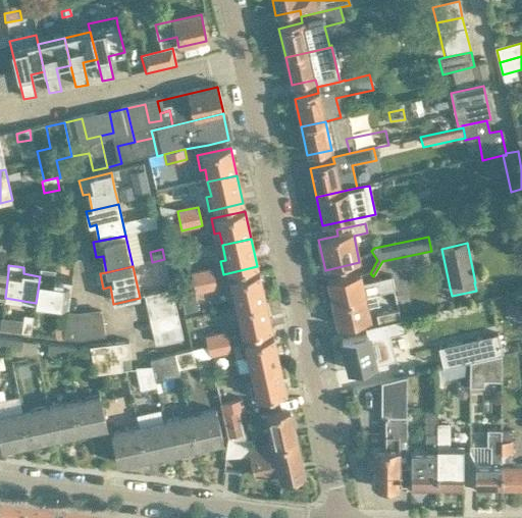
[(39,276),(40,276),(36,303),(68,307),(71,280),(54,278),(55,271),(40,269),(39,276)]
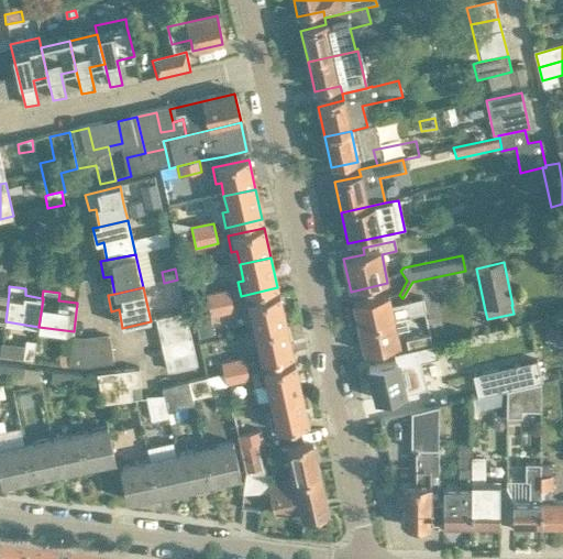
[(0,320),(6,321),(9,293),(0,292),(0,320)]
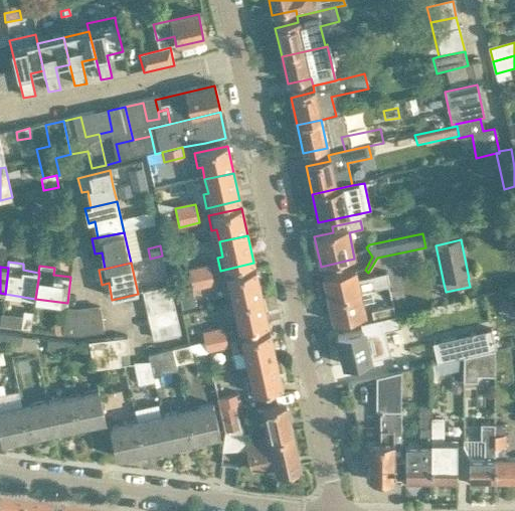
[(209,267),(189,271),(191,281),(175,285),(177,291),(193,288),(193,290),(213,285),(209,267)]
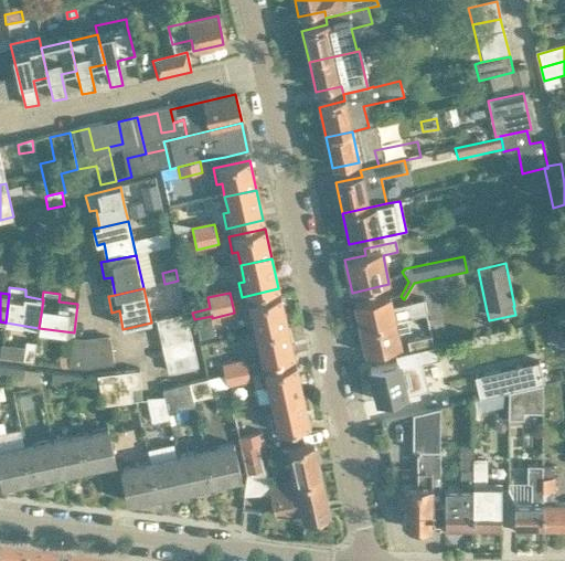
[(246,320),(253,319),(255,335),(287,327),(280,297),(243,305),(246,320)]
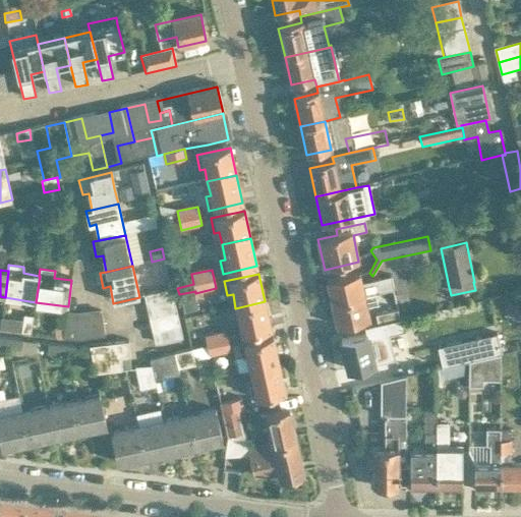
[(359,275),(328,282),(332,304),(364,297),(364,298),(375,296),(381,295),(381,294),(394,291),(391,278),(361,284),(359,275)]
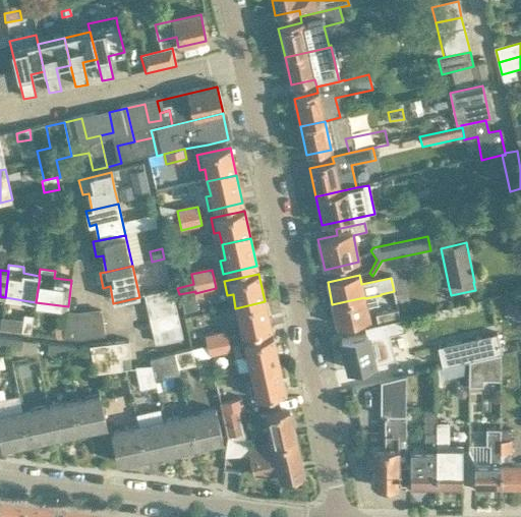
[(147,296),(150,308),(174,302),(171,290),(147,296)]
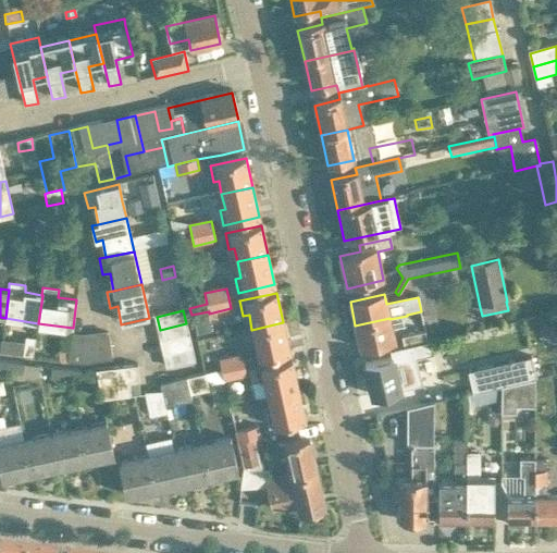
[(361,352),(395,344),(393,330),(404,328),(401,317),(390,319),(390,318),(355,326),(361,352)]
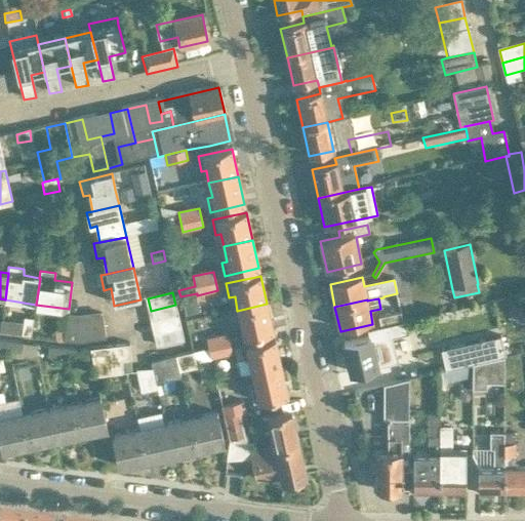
[(239,339),(273,331),(267,304),(237,311),(241,325),(236,326),(239,339)]
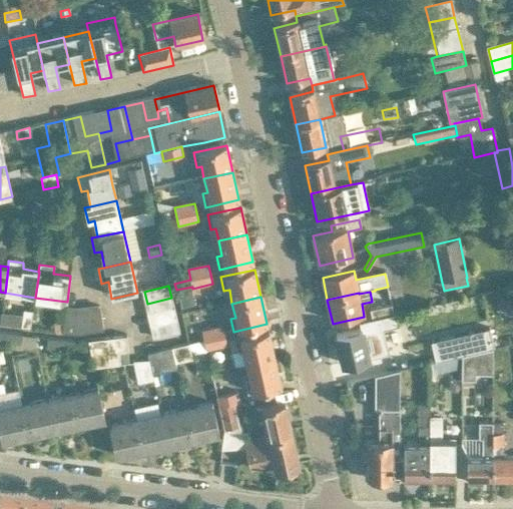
[(147,304),(149,316),(174,310),(171,298),(147,304)]
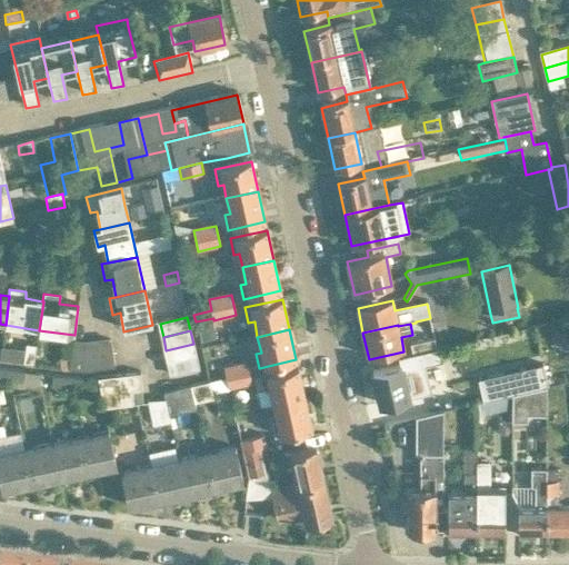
[(409,346),(411,356),(437,350),(433,339),(409,346)]
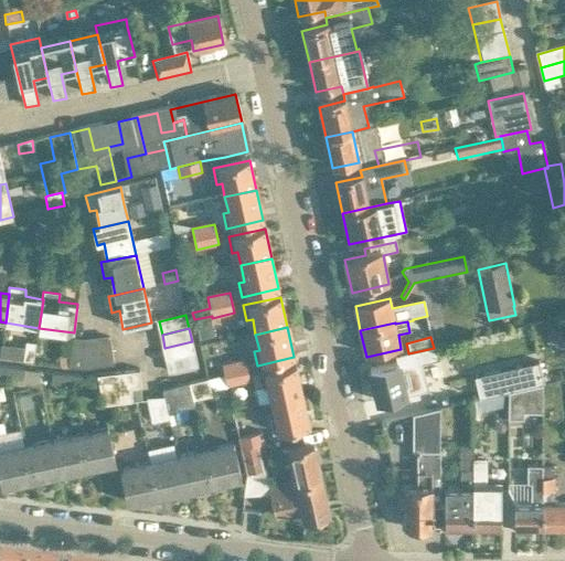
[(110,340),(97,341),(98,368),(114,366),(110,340)]
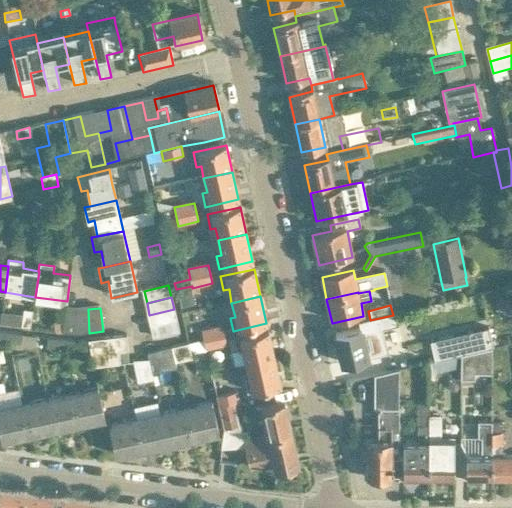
[(76,335),(83,334),(89,333),(88,309),(77,311),(76,335)]
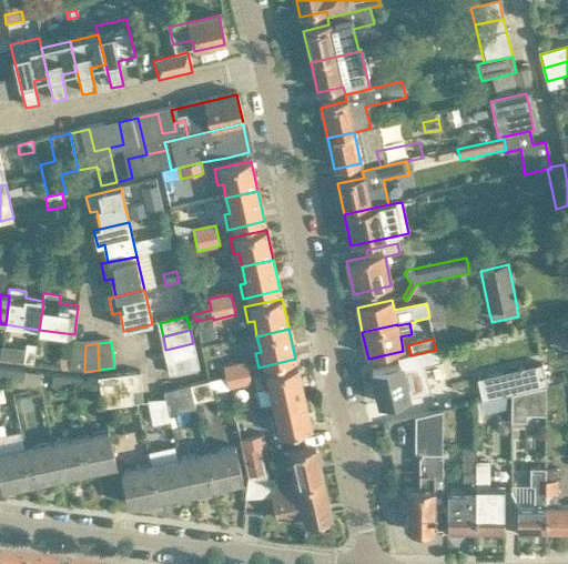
[(195,358),(193,343),(165,350),(169,363),(195,358)]
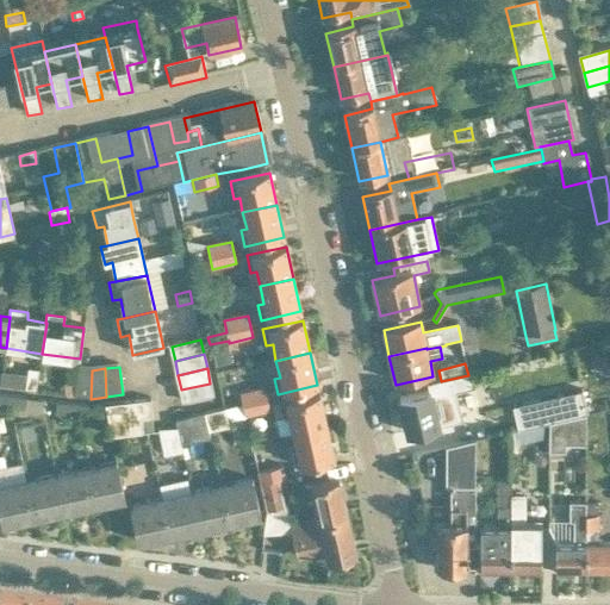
[(74,398),(91,399),(92,370),(89,370),(78,369),(74,398)]
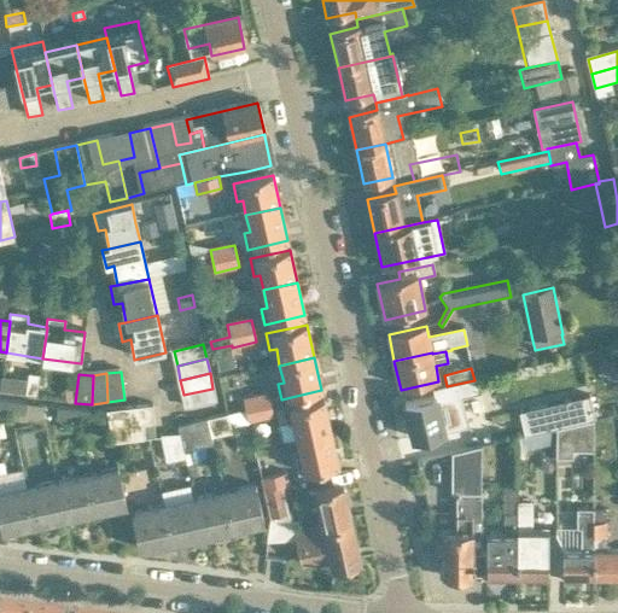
[(35,397),(39,377),(28,375),(24,396),(35,397)]
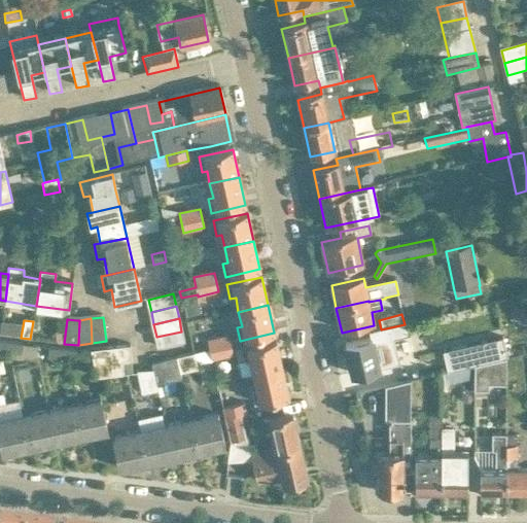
[(405,324),(381,329),(370,333),(372,340),(345,346),(352,376),(380,370),(377,358),(393,354),(389,338),(397,337),(398,339),(410,337),(407,324),(405,324)]
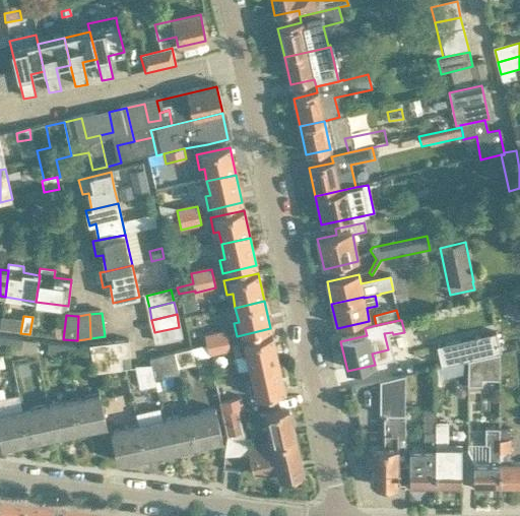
[(182,339),(179,327),(154,332),(157,345),(182,339)]
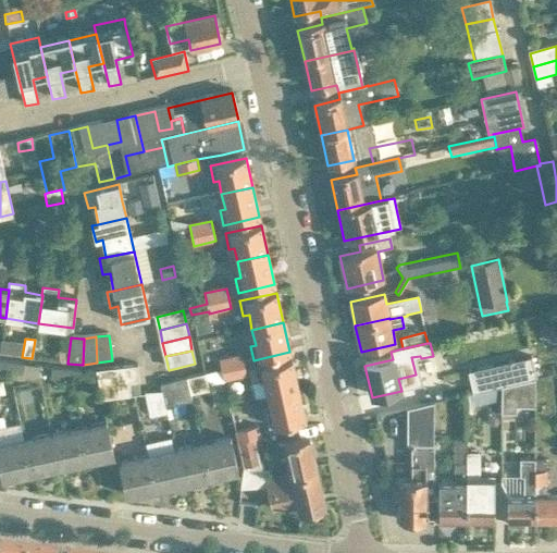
[(224,381),(246,376),(242,356),(220,360),(224,381)]
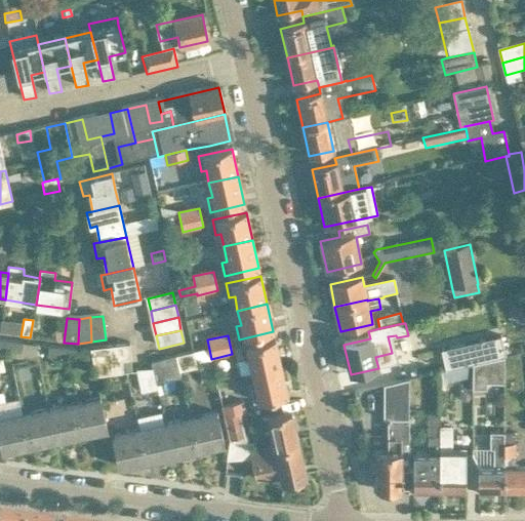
[(500,338),(440,352),(445,371),(467,366),(505,358),(500,338)]
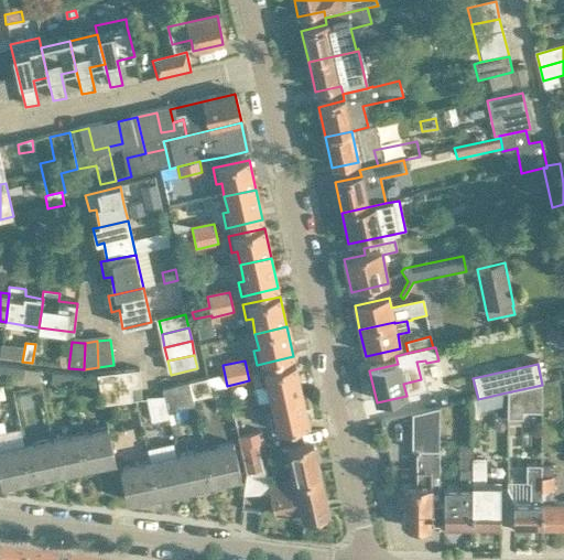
[(262,389),(268,388),(271,402),(302,395),(295,365),(259,373),(262,389)]
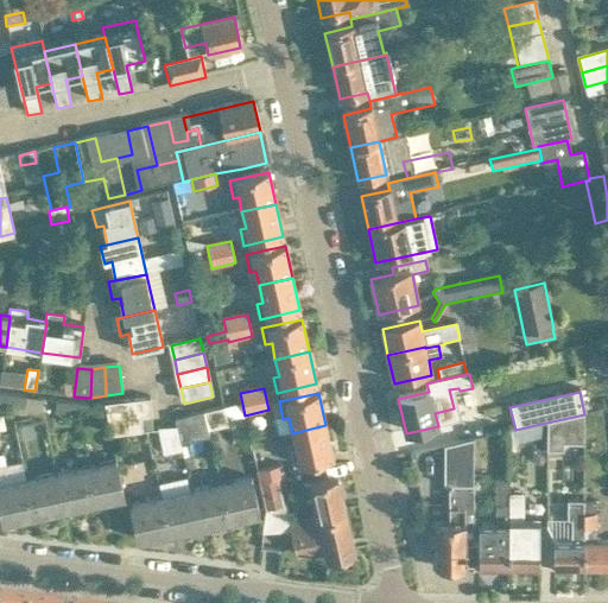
[(26,398),(10,395),(8,406),(11,417),(24,417),(31,419),(45,421),(38,399),(26,398)]
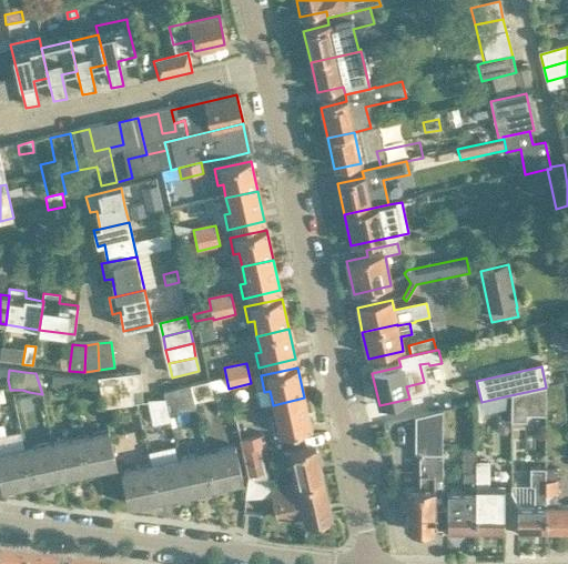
[(95,378),(103,410),(132,405),(142,404),(140,373),(95,378)]
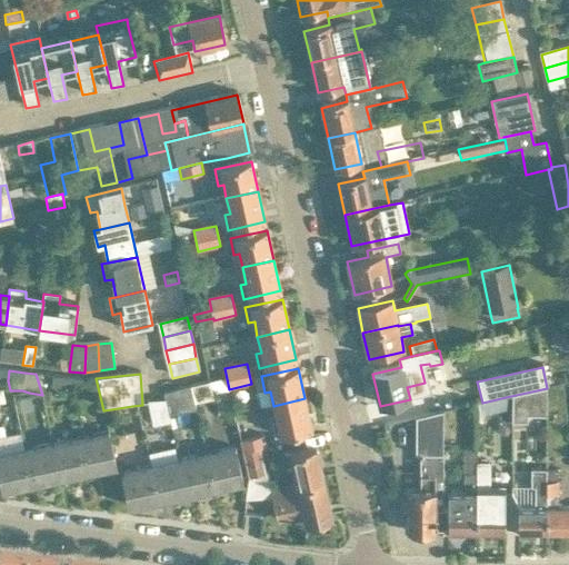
[(55,376),(53,386),(69,387),(70,378),(55,376)]
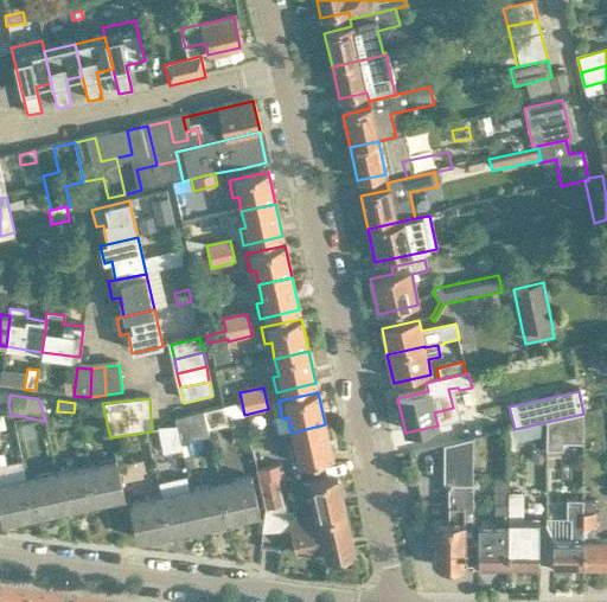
[(89,415),(90,404),(75,403),(74,412),(89,415)]
